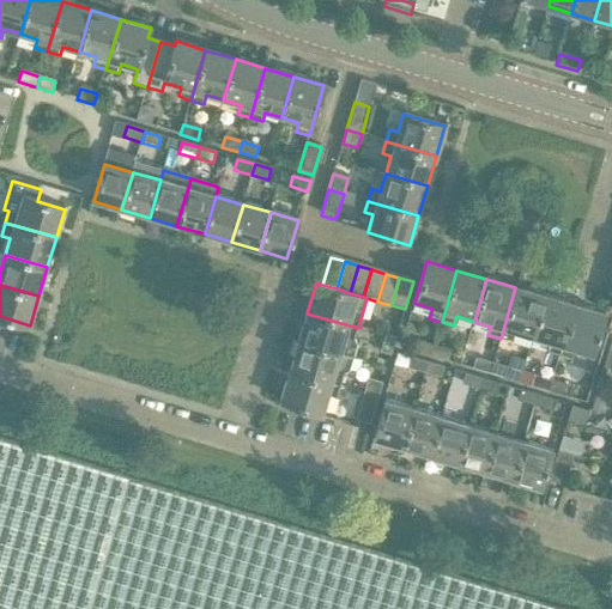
[(515,287),(501,339),(513,343),(516,334),(532,339),(544,297),(515,287)]
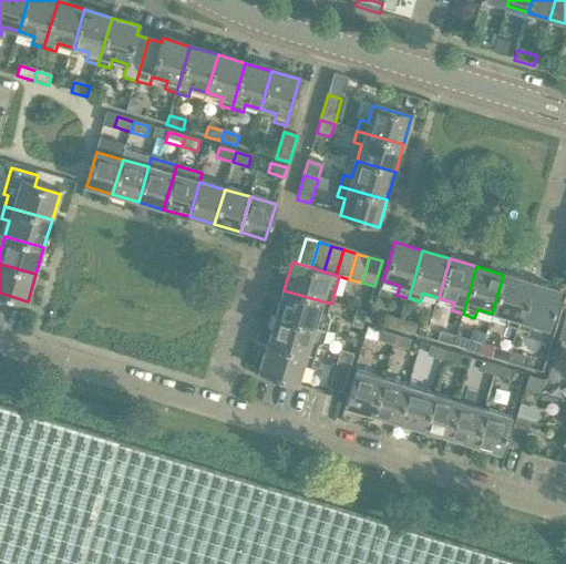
[(503,275),(492,314),(508,318),(506,326),(517,329),(531,283),(503,275)]
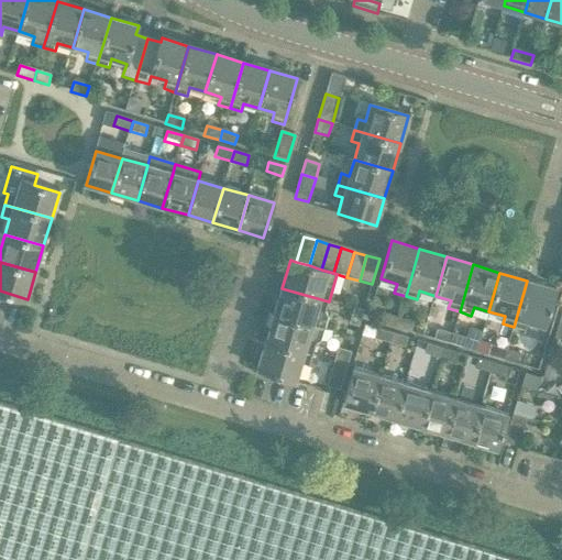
[(527,281),(514,327),(525,331),(527,322),(543,327),(554,289),(527,281)]
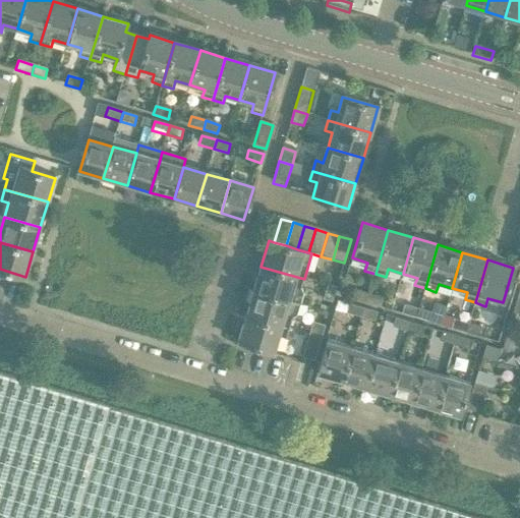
[(253,291),(299,304),(303,294),(300,290),(304,279),(261,267),(253,291)]
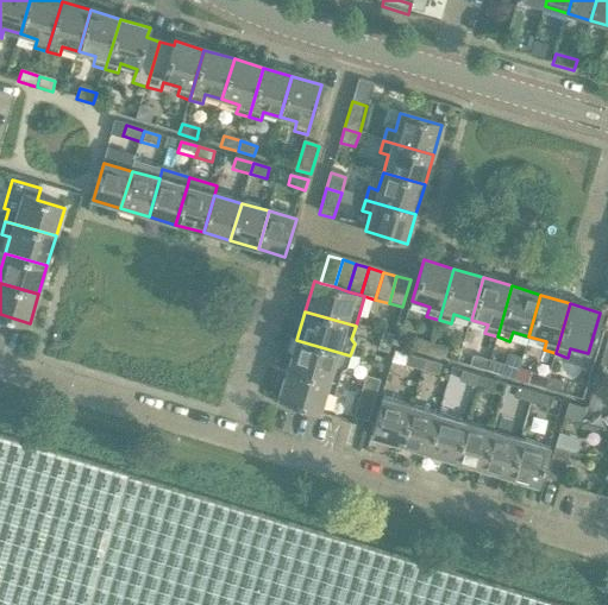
[(388,354),(393,336),(383,333),(377,351),(388,354)]
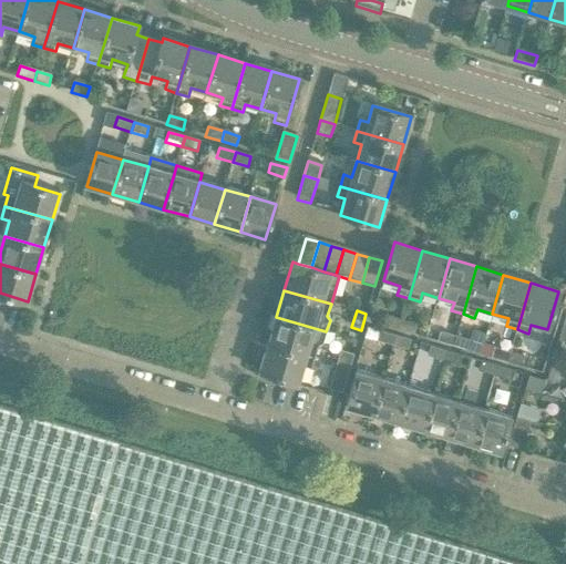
[(326,331),(276,317),(268,345),(315,358),(318,347),(322,344),(326,331)]
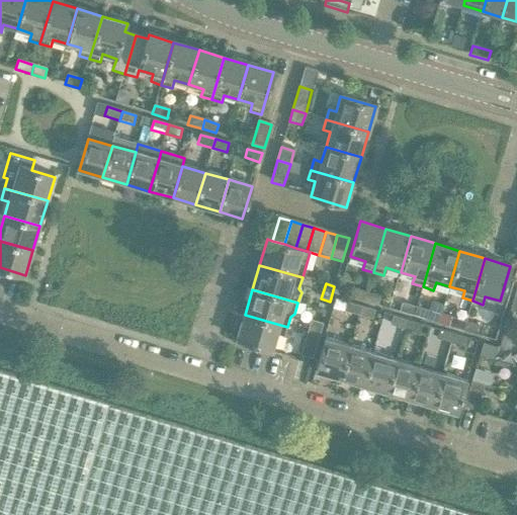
[(364,303),(366,293),(355,290),(353,298),(364,303)]
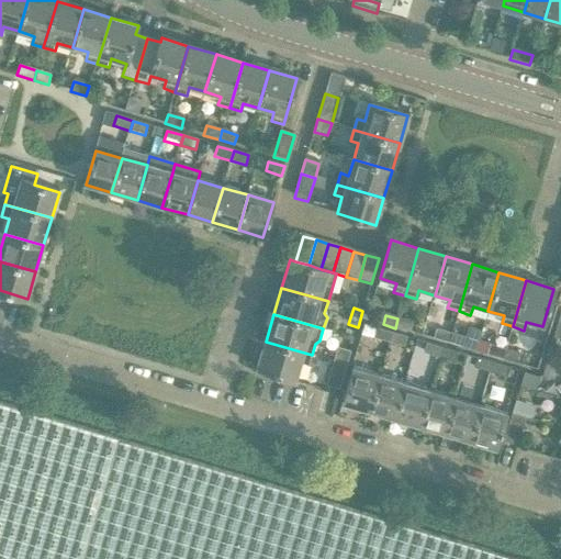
[(397,319),(395,328),(411,333),(413,323),(397,319)]
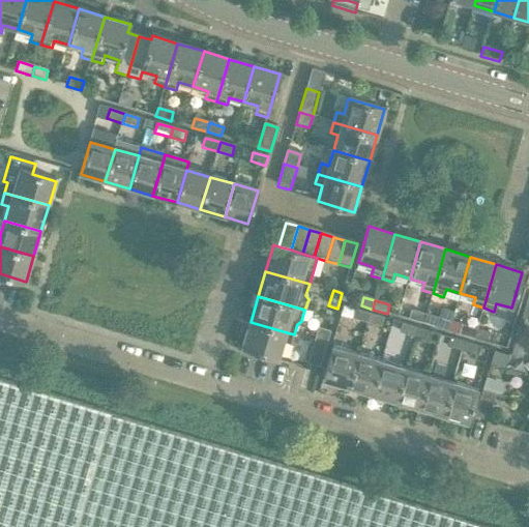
[(366,323),(369,315),(355,311),(353,319),(366,323)]
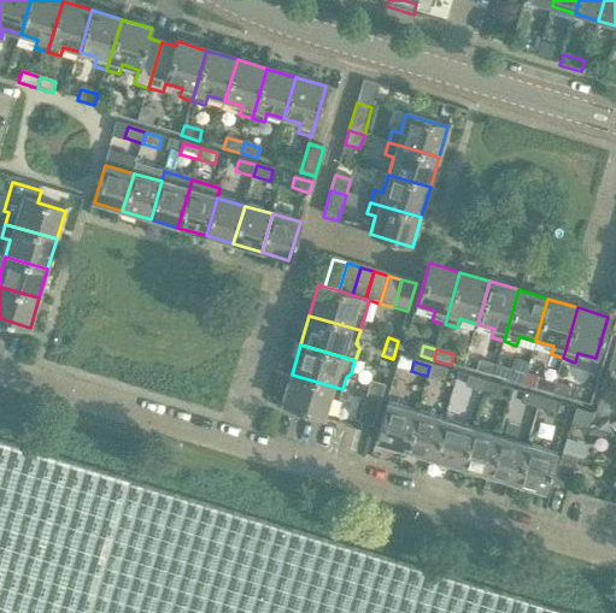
[(493,377),(496,366),(480,361),(476,372),(493,377)]
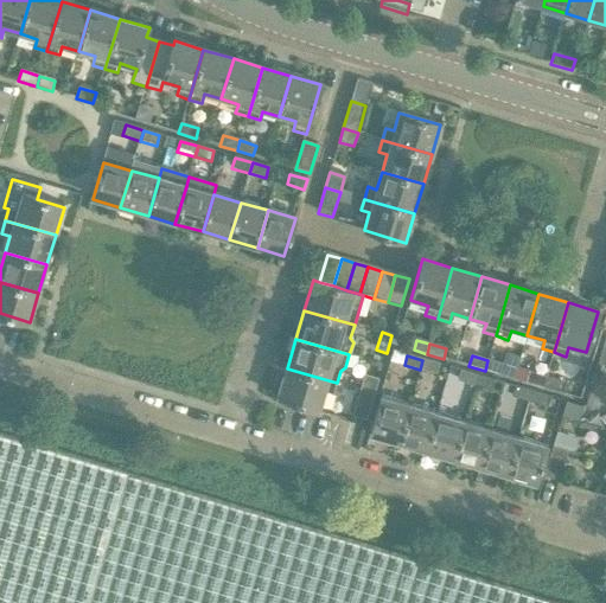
[(422,360),(420,370),(437,374),(440,365),(422,360)]
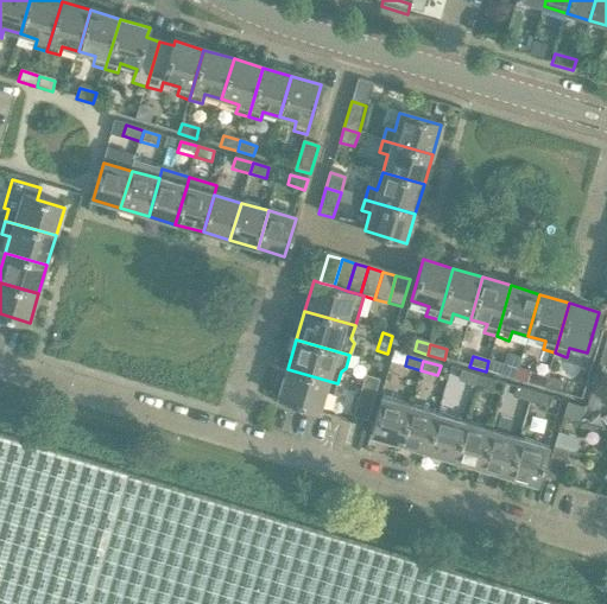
[(488,361),(486,372),(503,376),(506,367),(488,361)]
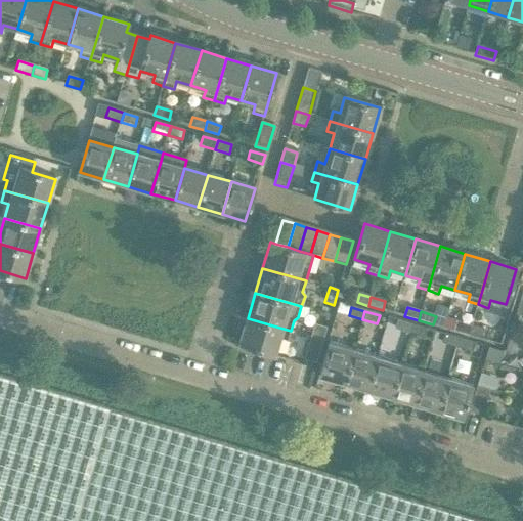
[(291,331),(248,318),(241,344),(275,354),(279,339),(288,341),(291,331)]
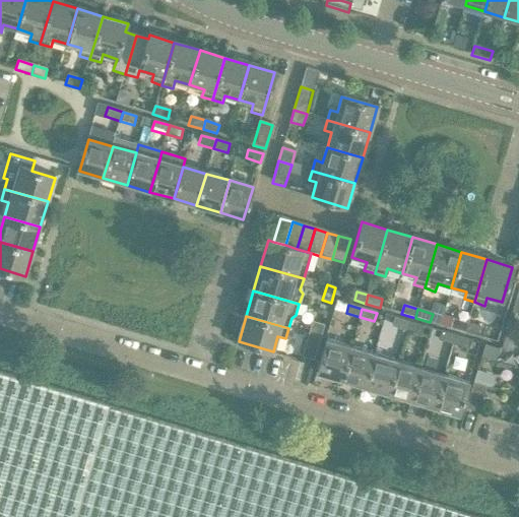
[(406,331),(408,322),(395,318),(392,327),(406,331)]
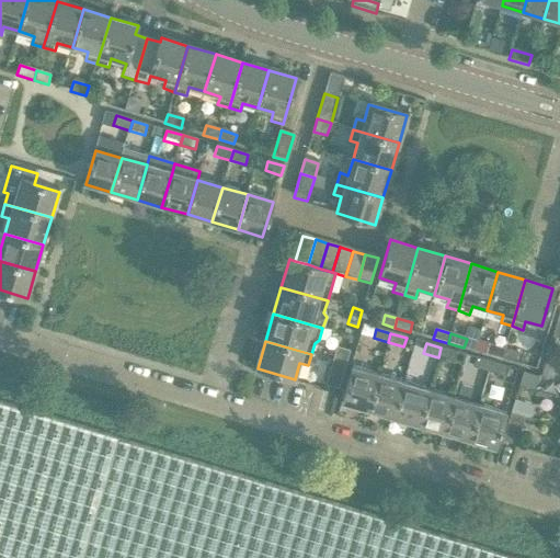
[(502,360),(505,350),(489,345),(487,355),(502,360)]
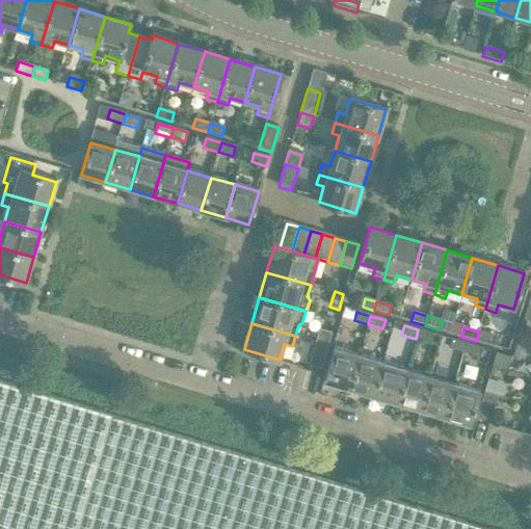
[(316,342),(328,346),(332,334),(320,329),(316,342)]
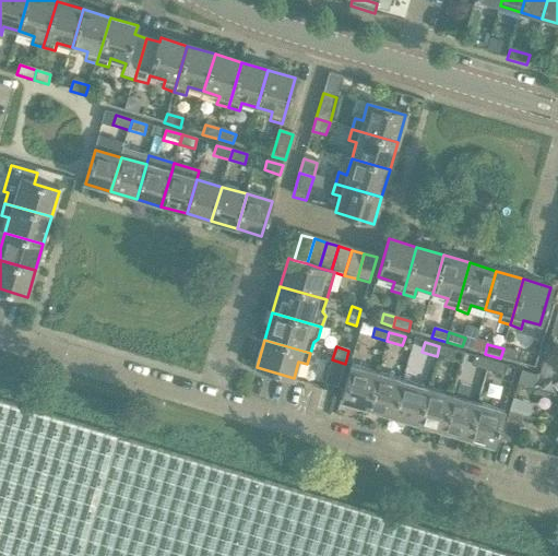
[(439,346),(437,356),(452,361),(454,351),(439,346)]
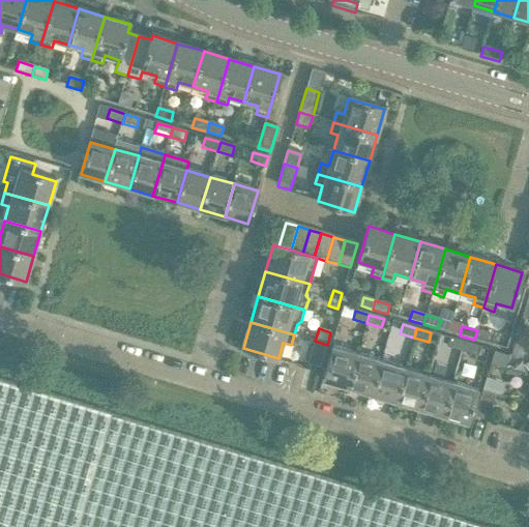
[(477,330),(474,340),(489,344),(492,334),(477,330)]
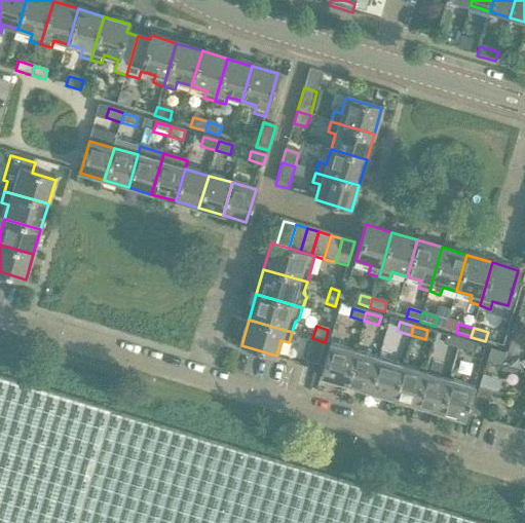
[(457,349),(460,340),(446,336),(444,345),(457,349)]
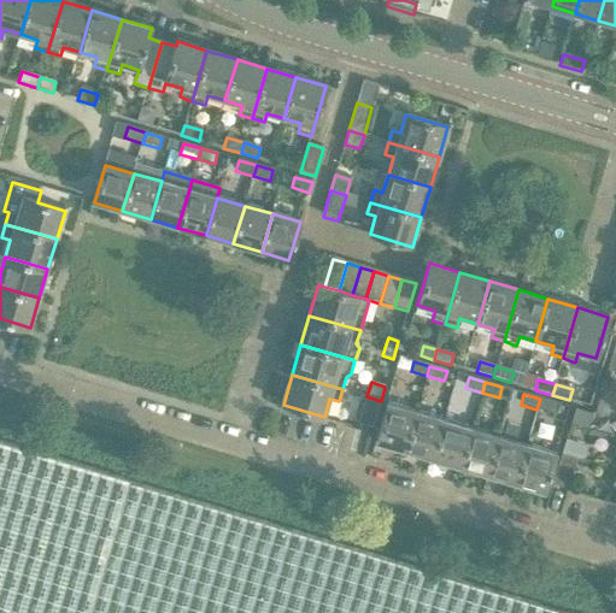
[(381,401),(367,396),(358,423),(373,428),(381,401)]
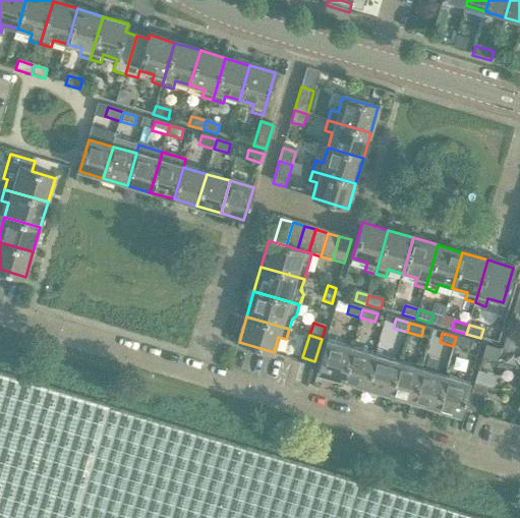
[(456,337),(453,346),(468,350),(471,341),(456,337)]
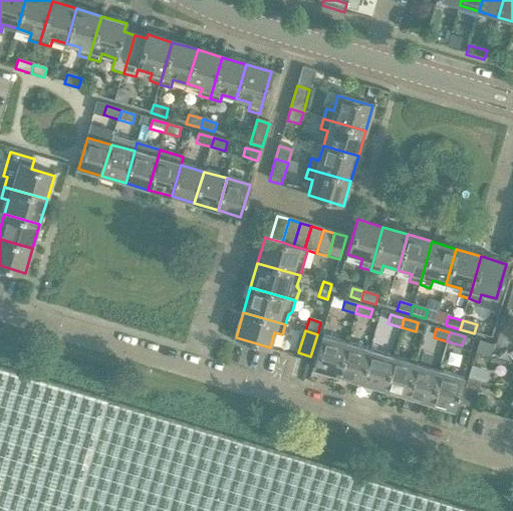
[(337,375),(346,344),(322,337),(313,368),(337,375)]
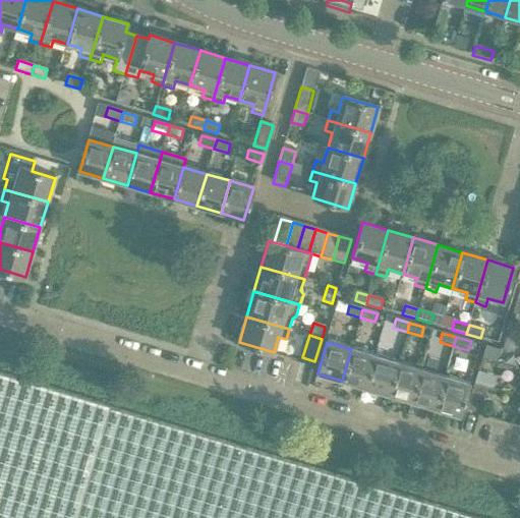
[(351,349),(342,381),(364,388),(373,355),(351,349)]
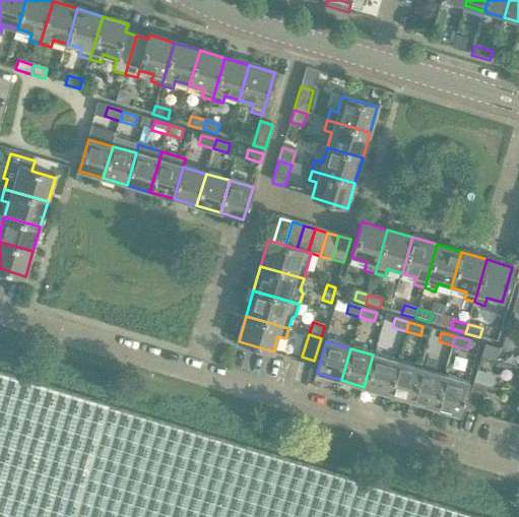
[(373,354),(364,387),(387,394),(396,362),(373,354)]
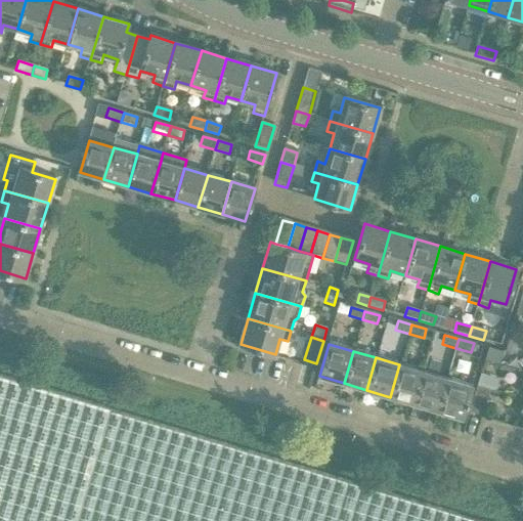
[(399,364),(390,397),(413,404),(424,372),(399,364)]
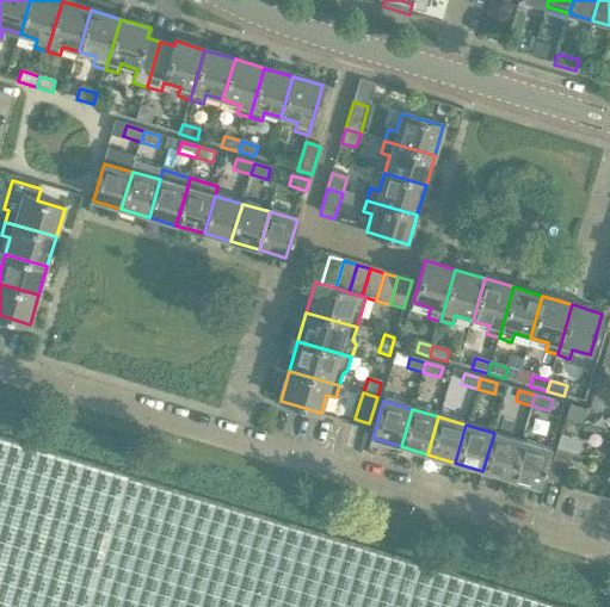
[(494,433),(482,471),(510,478),(521,441),(494,433)]
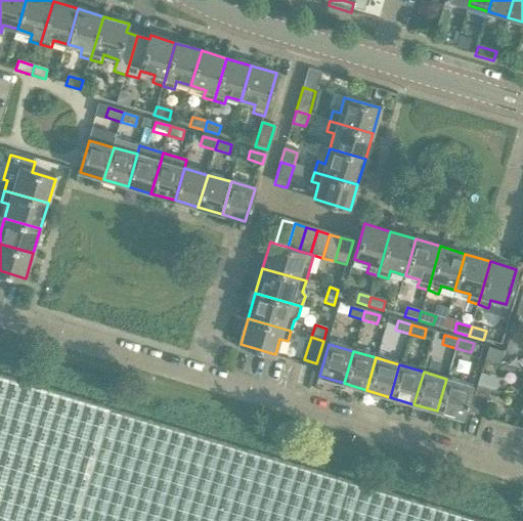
[(479,520),(110,410),(111,408),(0,376),(0,520),(479,520)]
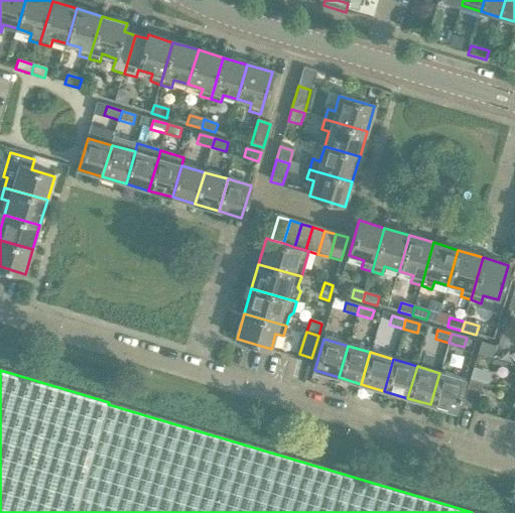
[(439,373),(430,404),(455,411),(464,380),(439,373)]
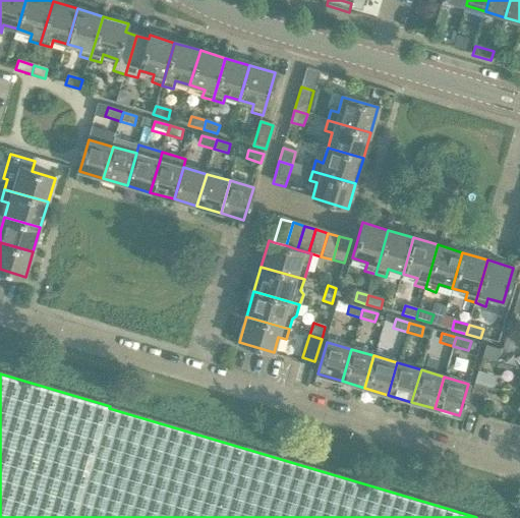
[(479,412),(486,388),(475,384),(467,409),(479,412)]
